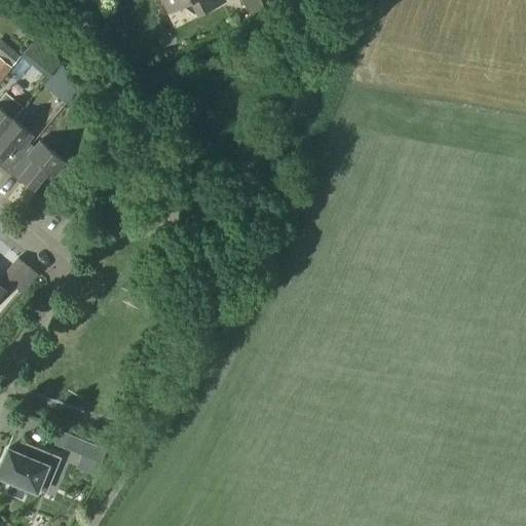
[(161,0),(167,12),(191,1),(198,14),(224,1),(223,0),(161,0)]
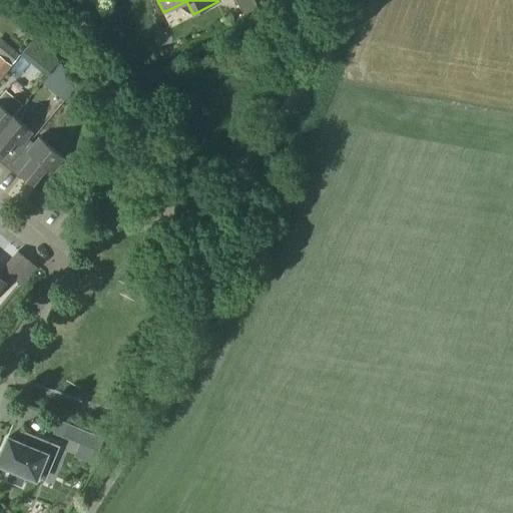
[(234,0),(242,16),(258,8),(252,0),(234,0)]
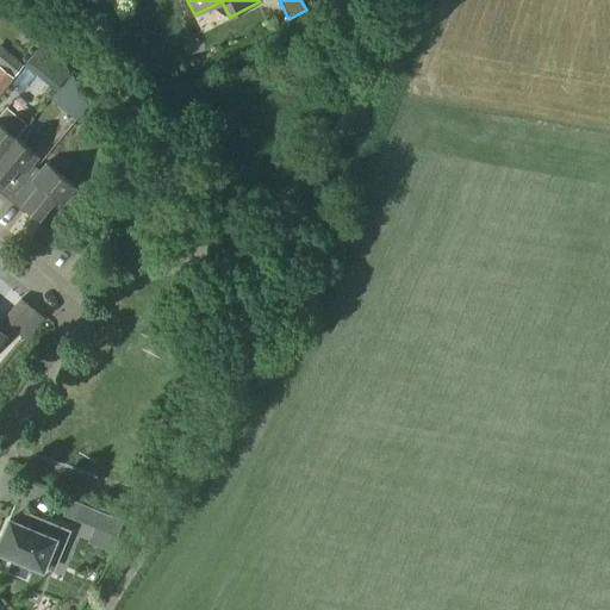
[(51,73),(62,58),(43,44),(25,67),(39,79),(48,69),(51,73)]
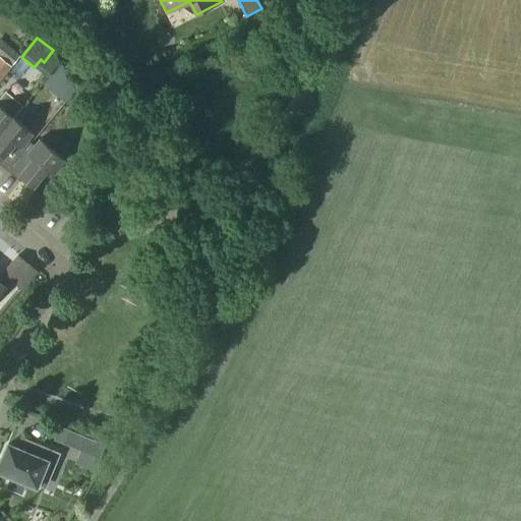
[(0,58),(11,67),(20,56),(0,39),(0,58)]
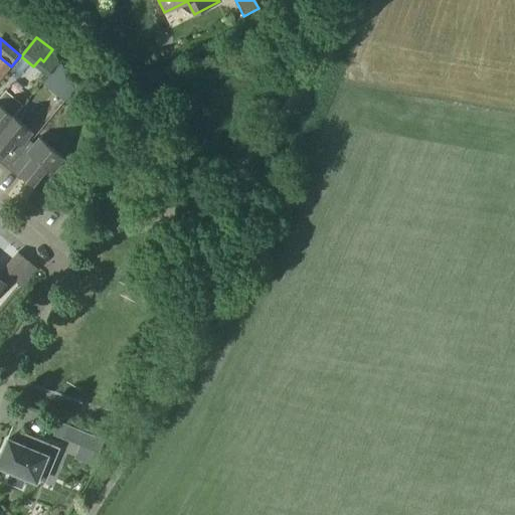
[(0,131),(12,117),(13,118),(22,106),(5,91),(0,97),(0,131)]
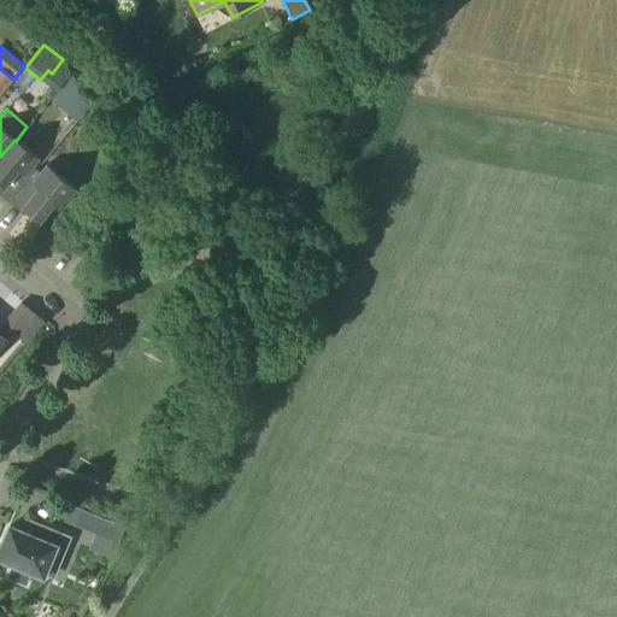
[(89,140),(98,135),(99,134),(95,128),(89,119),(80,125),(89,140)]
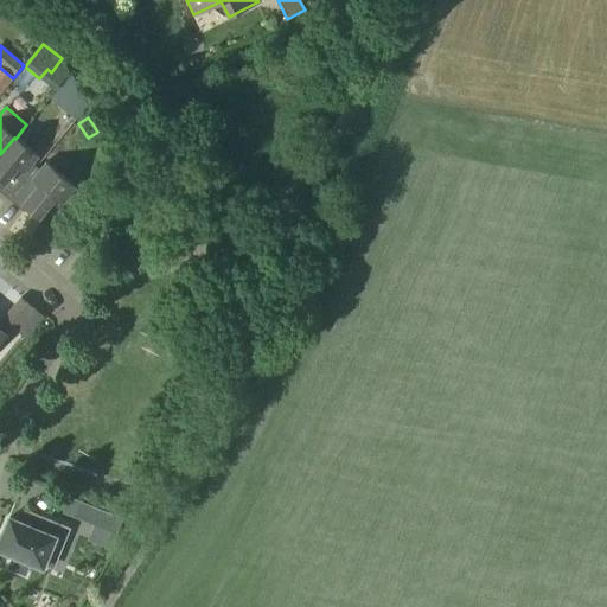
[(14,138),(0,154),(0,195),(6,200),(33,167),(30,164),(37,155),(16,139),(14,138)]
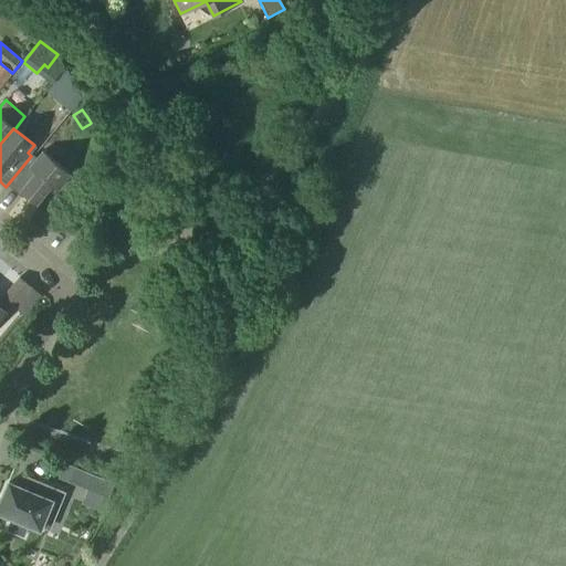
[(31,156),(6,187),(17,196),(20,192),(34,203),(49,187),(55,191),(69,175),(40,152),(34,159),(31,156)]
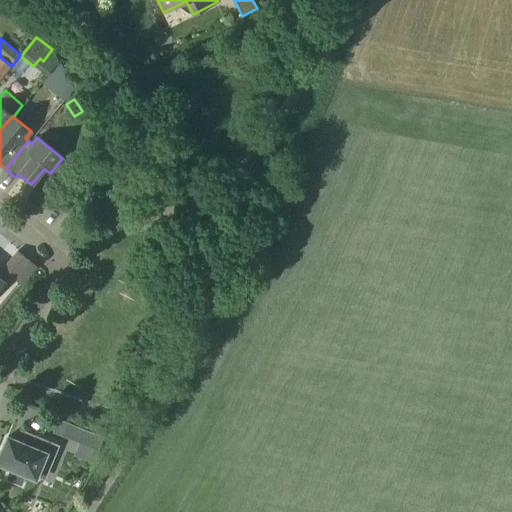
[(66,210),(54,211),(56,224),(68,223),(66,210)]
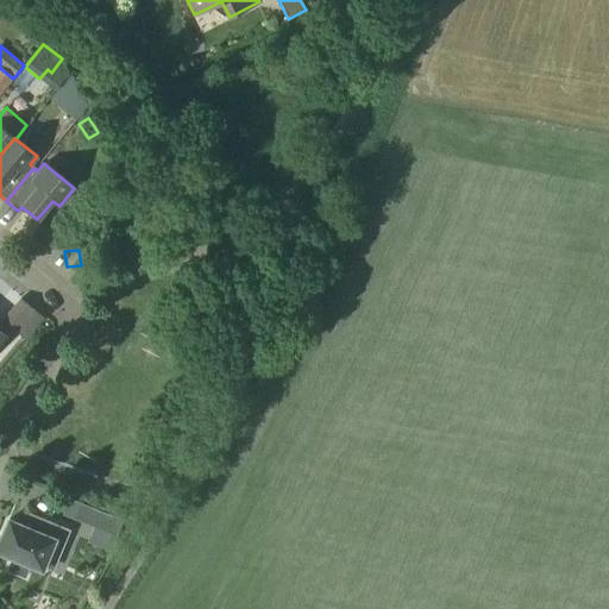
[(0,344),(14,328),(2,319),(0,321),(0,344)]
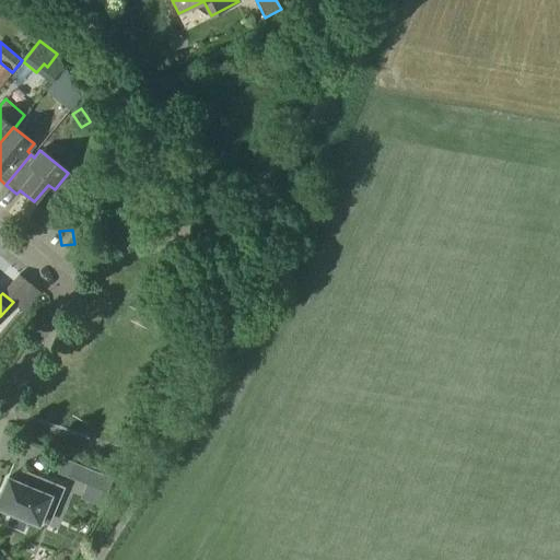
[(83,466),(78,481),(89,486),(104,492),(111,477),(83,466)]
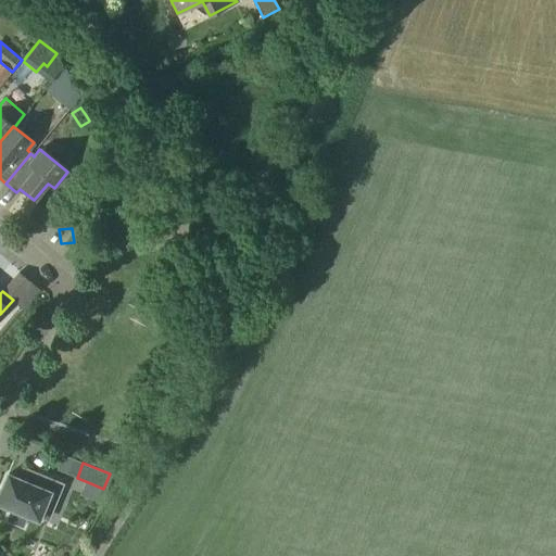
[(8,475),(0,492),(0,505),(11,509),(8,516),(5,520),(22,528),(24,522),(27,516),(38,521),(49,494),(58,497),(62,485),(63,485),(64,484),(24,467),(23,469),(24,469),(20,480),(8,475)]
